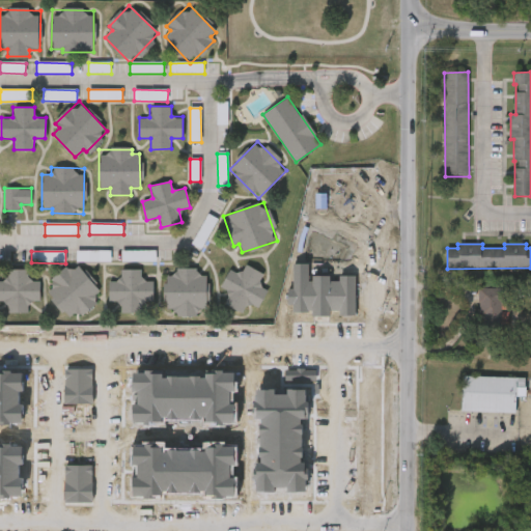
[(110,251),(76,251),(76,261),(110,262),(110,251)]
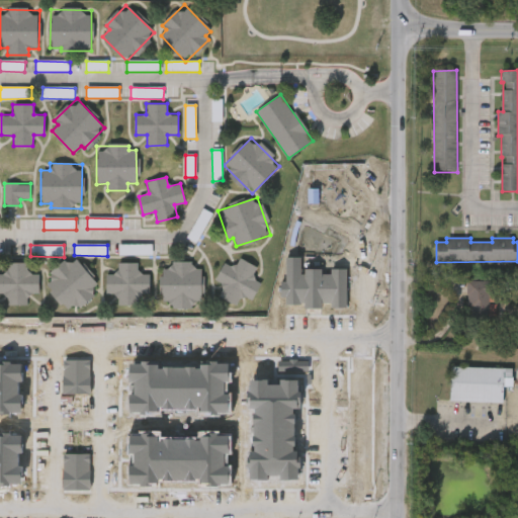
[(118,256),(152,255),(152,245),(118,245),(118,256)]
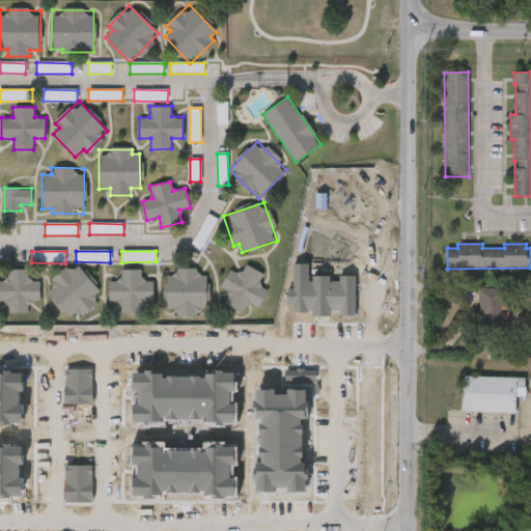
[(99,291),(92,297),(95,300),(70,320),(48,292),(54,287),(51,282),(75,262),(99,291)]
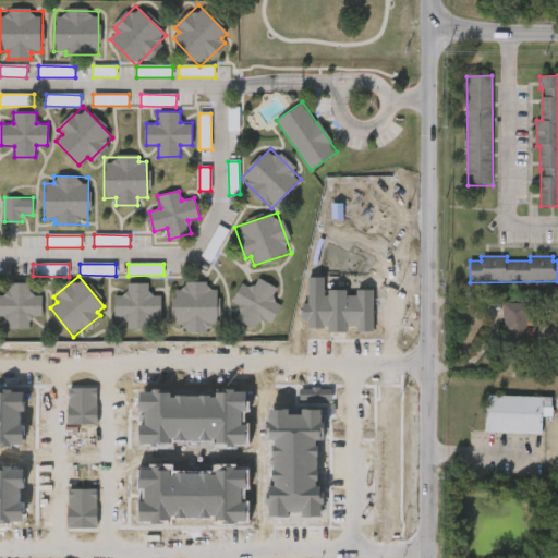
[(271,324),(259,318),(254,329),(234,319),(241,307),(231,302),(241,282),(253,288),(257,278),(277,288),(271,300),(280,304),(271,324)]
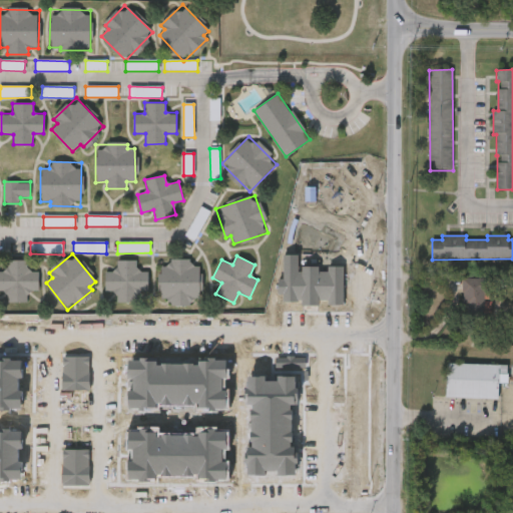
[(38,271),(38,291),(28,291),(28,303),(6,303),(6,292),(0,292),(0,272),(6,272),(6,260),(27,260),(27,271),(38,271)]
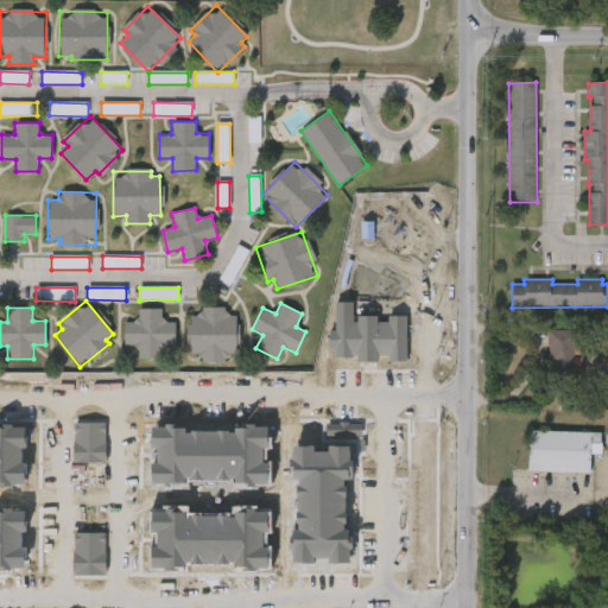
[(175,321),(175,344),(162,344),(162,359),(138,359),(138,346),(124,346),(124,321),(138,322),(138,308),(162,309),(162,321),(175,321)]
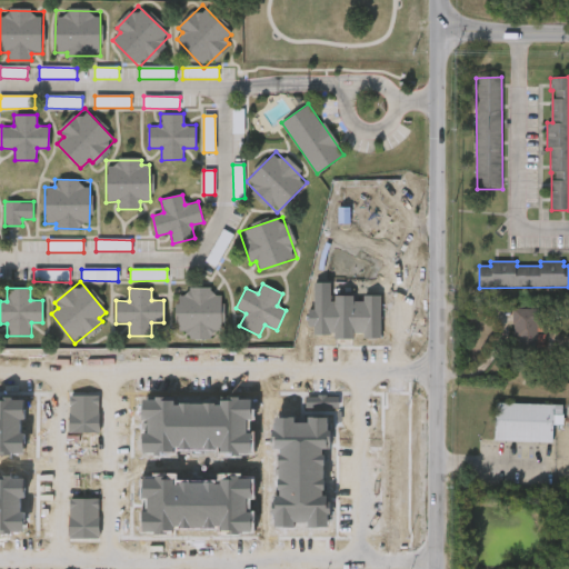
[(221,295),(220,333),(176,332),(177,288),(211,289),(211,295),(221,295)]
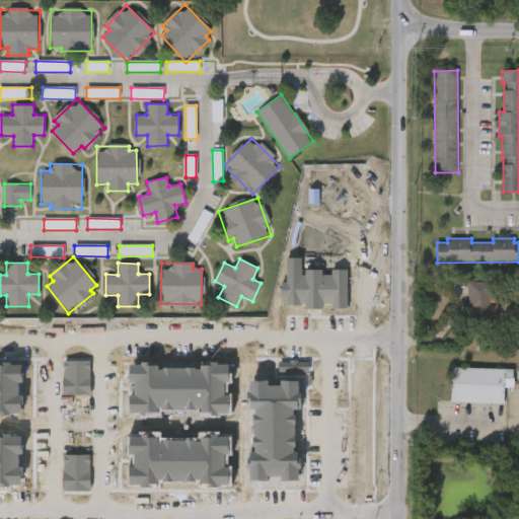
[(497,282),(468,282),(468,321),(490,321),(490,301),(497,302),(497,282)]
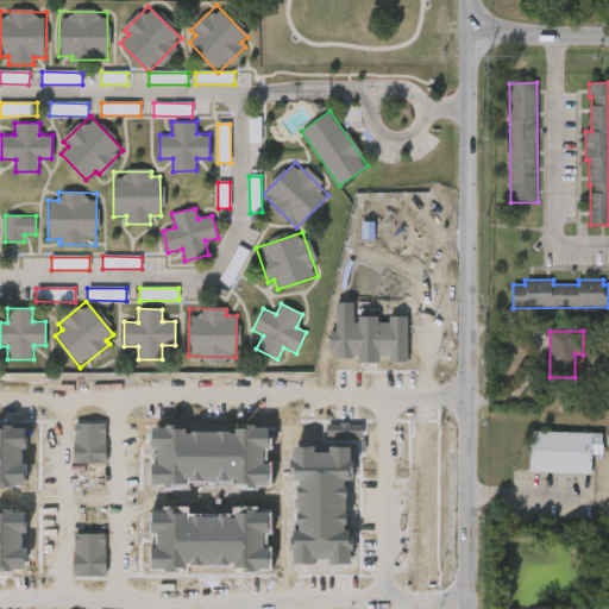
[(531,433),(603,435),(603,446),(592,445),(592,476),(529,473),(531,433)]
